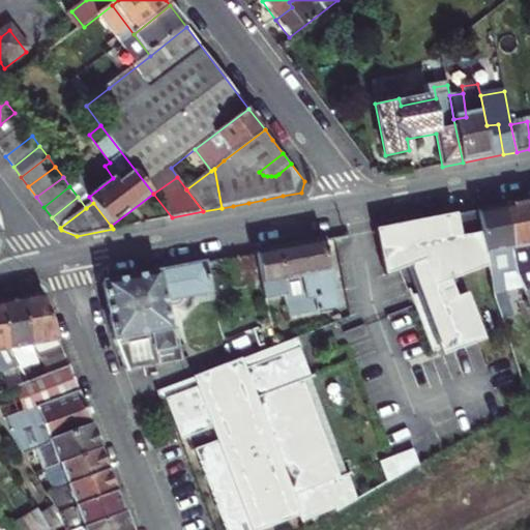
[(529,207),(529,203),(502,208),(514,272),(529,268),(529,207)]
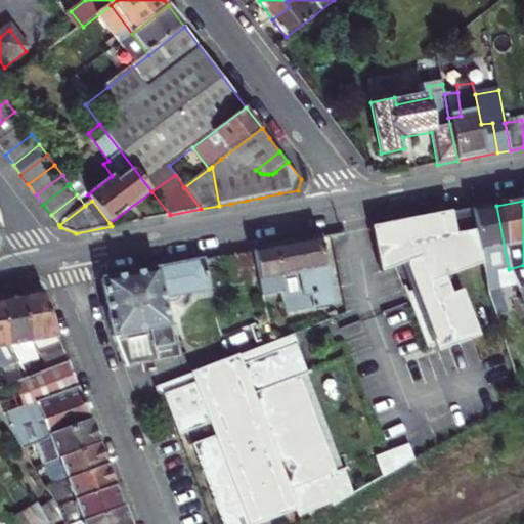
[(509,269),(496,206),(472,211),(475,231),(481,265),(484,280),(495,315),(507,312),(496,272),(509,269)]
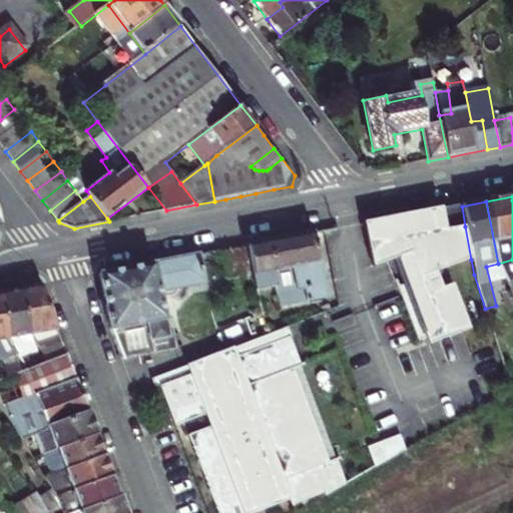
[(462,206),(442,210),(446,230),(465,226),(462,206)]
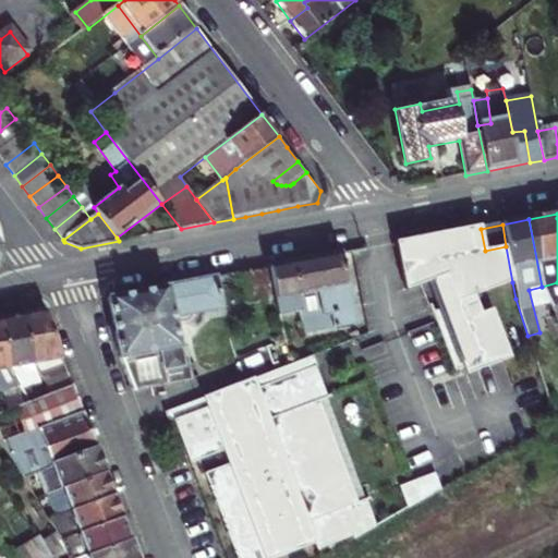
[(485,251),(481,229),(422,240),(423,242),(408,244),(409,246),(413,268),(424,266),(429,280),(441,311),(435,313),(456,373),(481,364),(483,371),(510,361),(490,311),(480,315),(473,298),(512,282),(506,246),(485,251)]
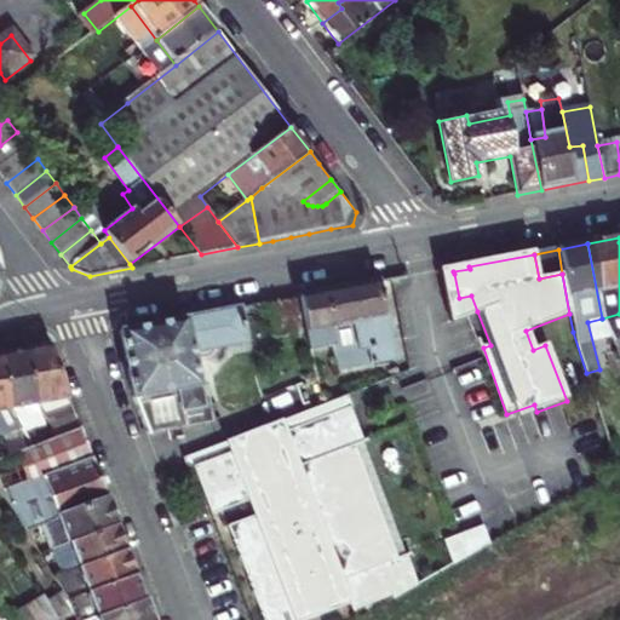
[(459,298),(454,274),(441,276),(452,322),(477,311),(471,296),(459,298)]
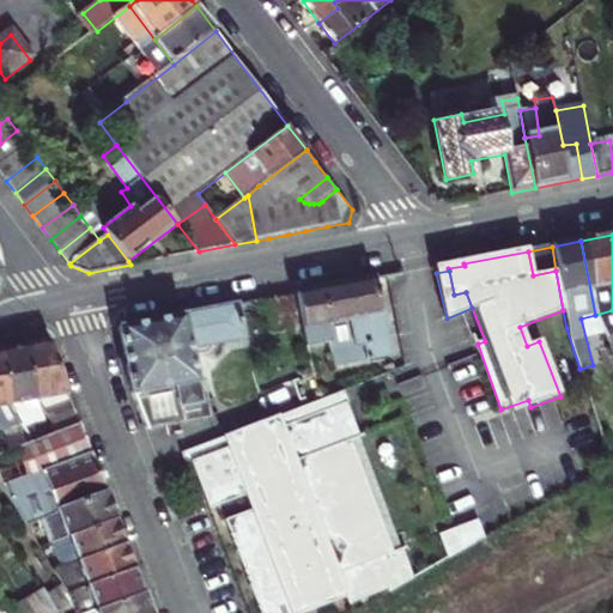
[(304,329),(314,374),(392,357),(388,334),(377,279),(286,297),(292,331),(304,329)]
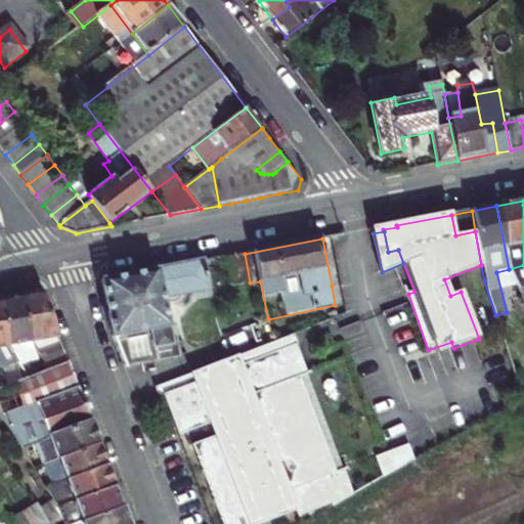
[(236,286),(250,282),(245,254),(230,257),(236,286)]
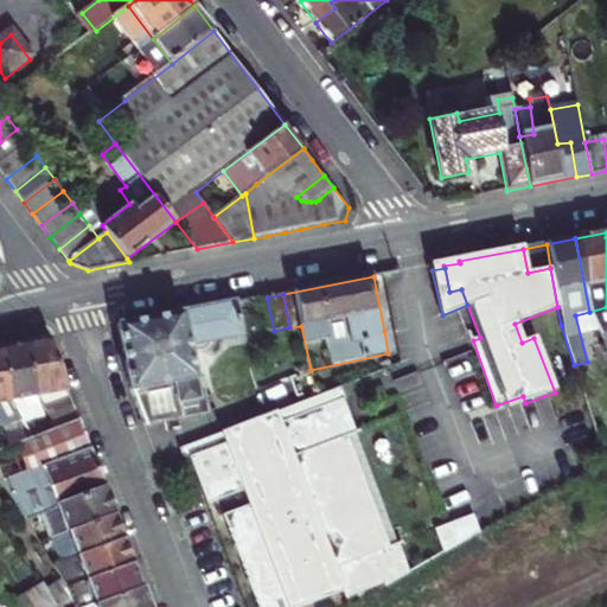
[(240,337),(235,304),(119,326),(131,387),(146,427),(210,414),(208,395),(200,396),(192,356),(211,352),(216,345),(216,340),(240,337)]
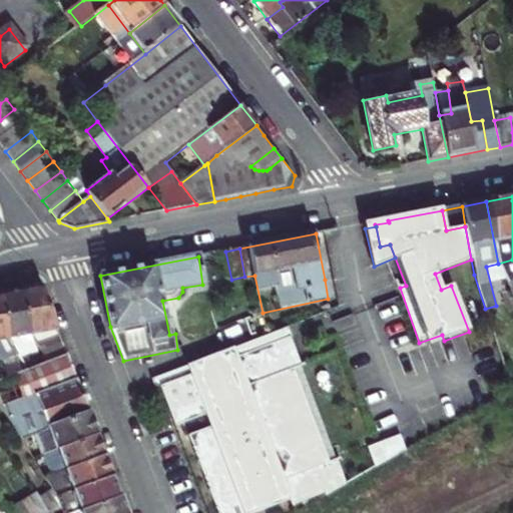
[(23,290),(30,336),(48,333),(51,342),(62,338),(42,286),(23,290)]
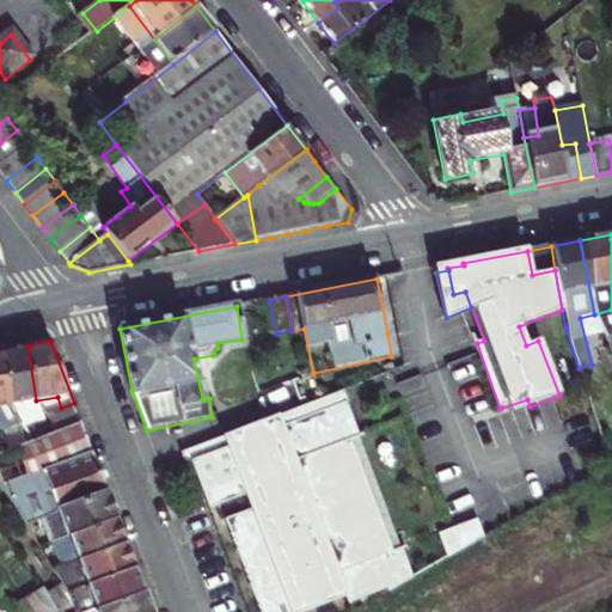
[(14,412),(17,416),(35,412),(35,401),(36,401),(28,346),(2,350),(14,412)]
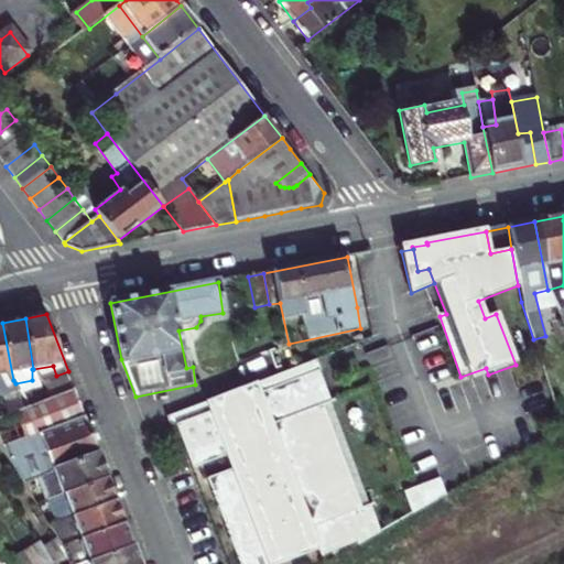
[(6,405),(10,413),(31,405),(26,398),(15,383),(13,380),(2,323),(0,323),(0,380),(2,380),(15,402),(6,405)]
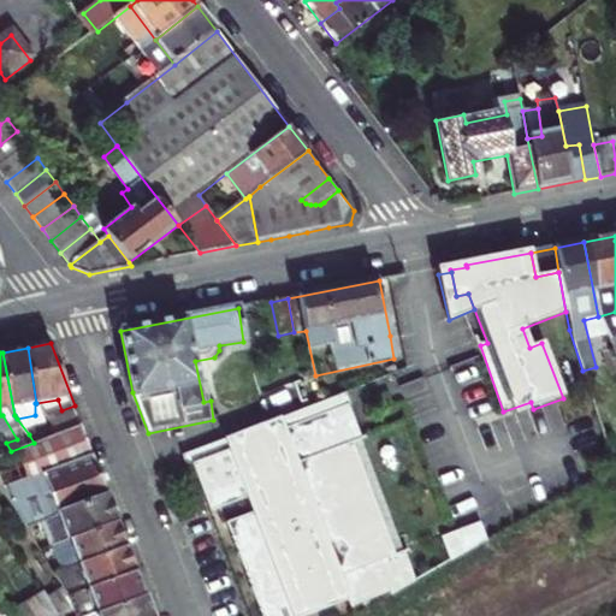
[(344,394),(335,397),(338,408),(349,404),(344,394)]
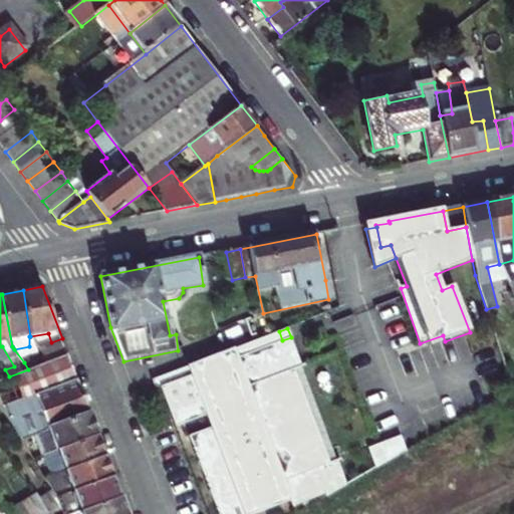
[(191,370),(159,383),(173,418),(205,406),(210,418),(187,427),(220,513),(260,513),(294,501),(296,506),(327,494),(328,497),(349,485),(339,461),(332,464),(295,370),(302,367),(291,337),(282,340),(279,331),(267,335),(260,339),(222,353),(189,365),(191,370)]
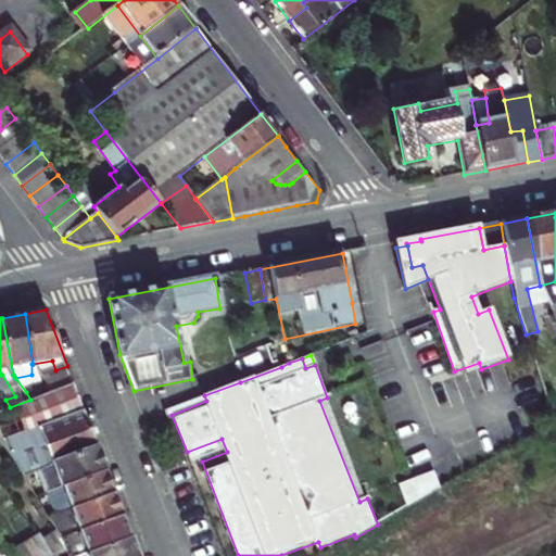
[(47,384),(52,392),(74,383),(70,374),(52,379),(53,382),(47,384)]
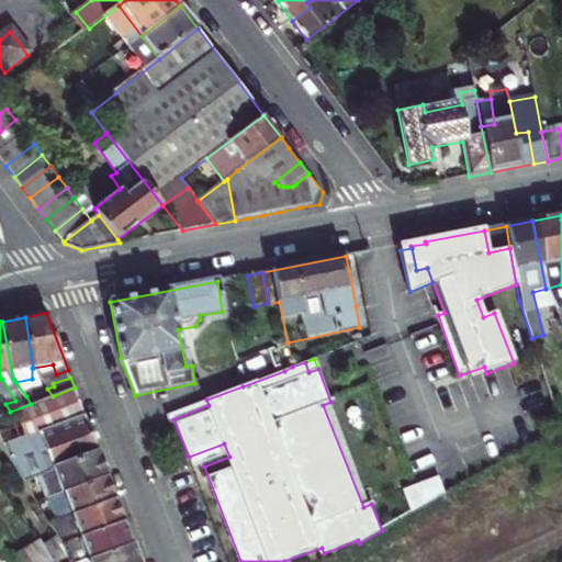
[(0,441),(6,451),(25,483),(100,454),(75,388),(53,396),(31,404),(10,412),(0,415),(0,441)]
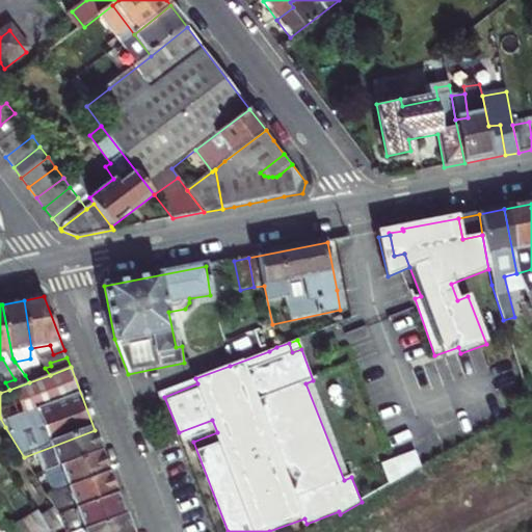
[(25,375),(29,382),(50,375),(45,368),(25,375)]
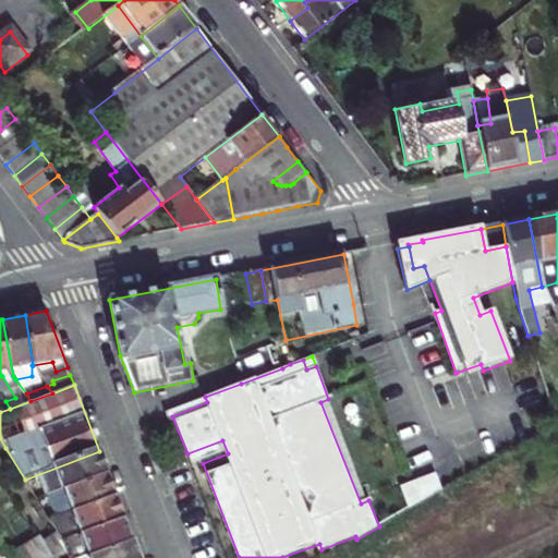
[(5,401),(0,403),(0,412),(10,409),(5,401)]
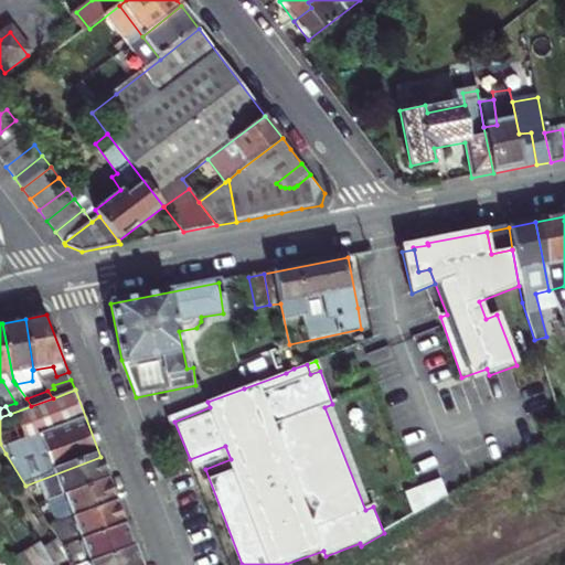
[(44,487),(51,502),(108,479),(100,457),(25,486),(30,492),(44,487)]
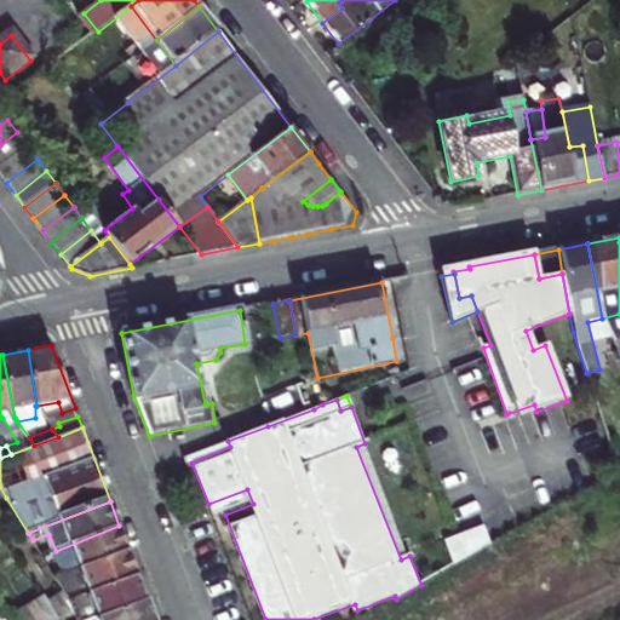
[(51,552),(64,574),(127,550),(119,526),(56,551),(51,552)]
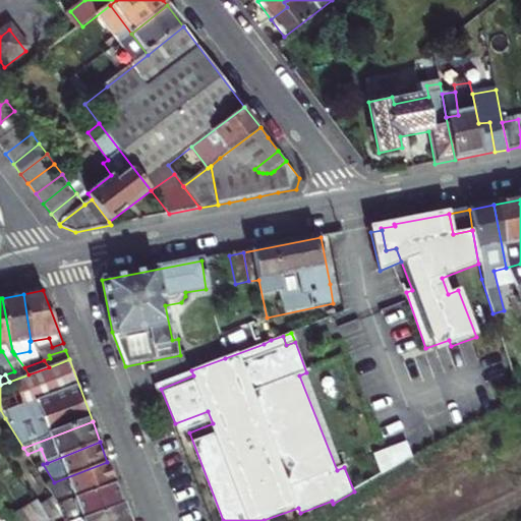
[(406,443),(374,460),(383,474),(414,456),(406,443)]
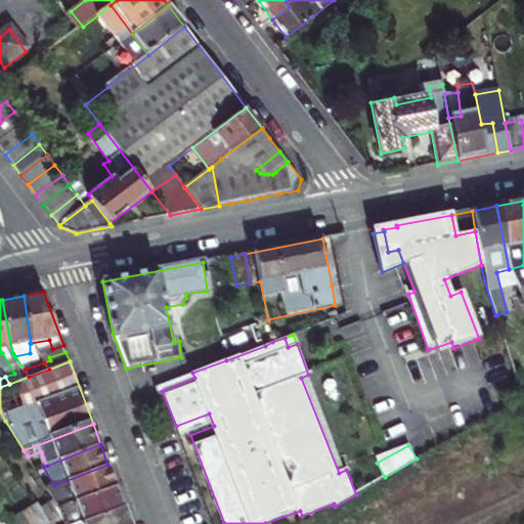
[(70,487),(75,500),(116,485),(107,465),(54,485),(47,488),(53,499),(57,496),(55,493),(70,487)]
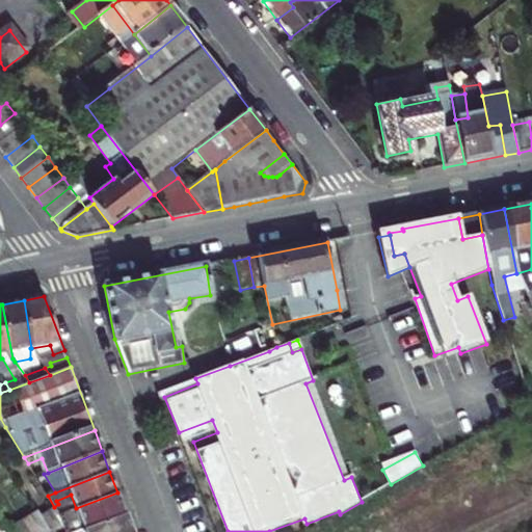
[(79,520),(85,530),(126,514),(117,493),(76,508),(59,515),(65,526),(79,520)]
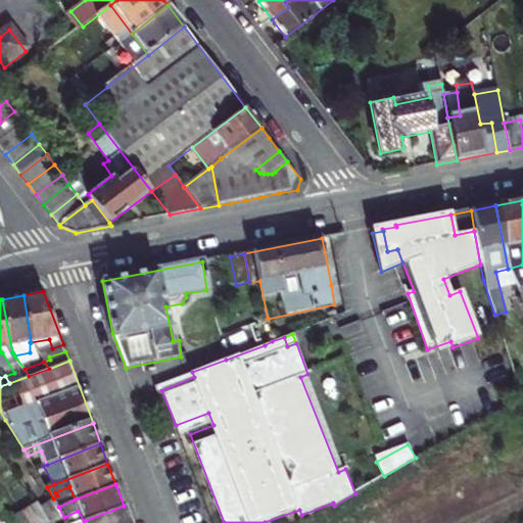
[(49,522),(37,504),(24,512),(30,522),(49,522)]
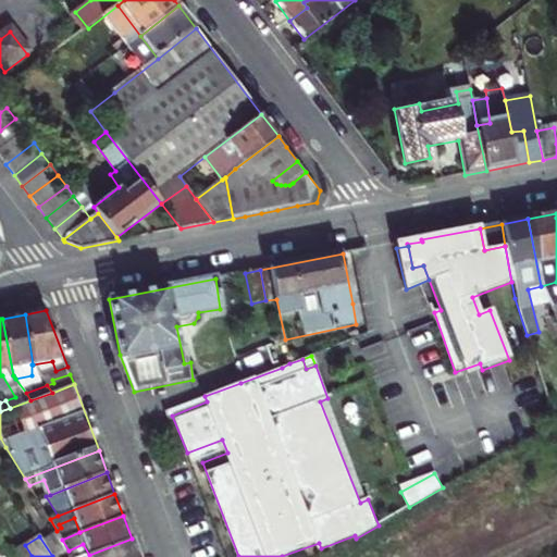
[(89,555),(82,556),(137,556),(132,539),(89,555)]
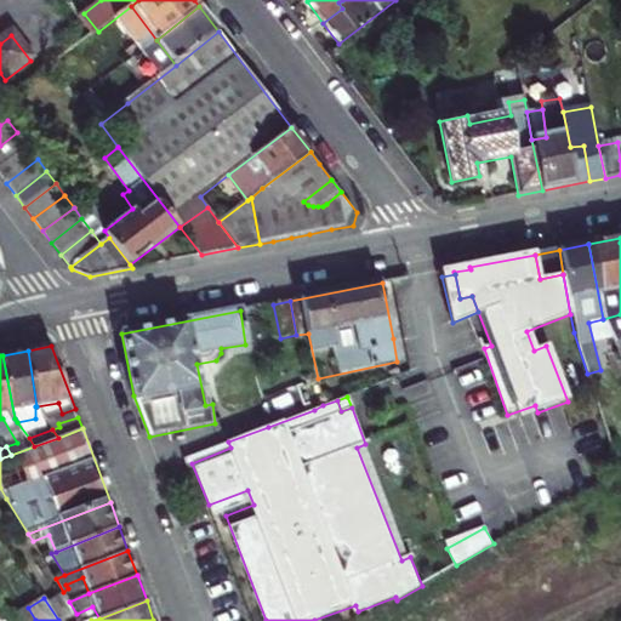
[(13,620),(12,619),(1,602),(0,602),(0,620),(13,620)]
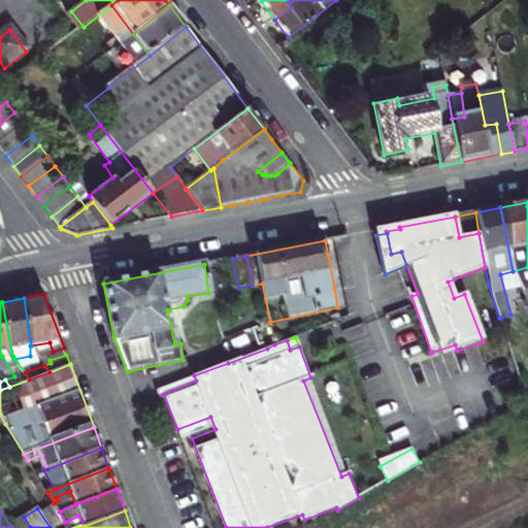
[(30,527),(24,517),(10,526),(11,527),(30,527)]
